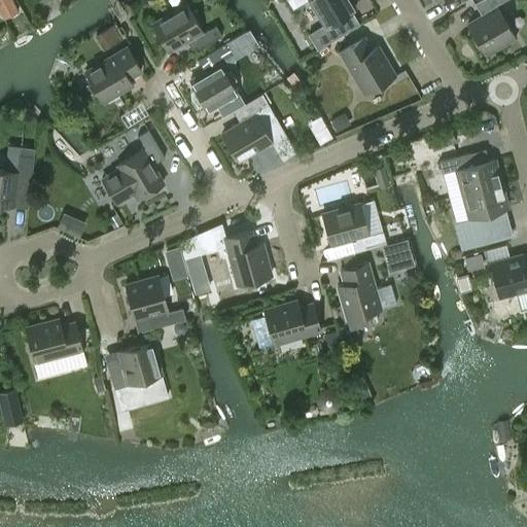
[(293,0),(296,3),(302,0),(309,0),(325,27),(355,8),(350,0),(293,0)]
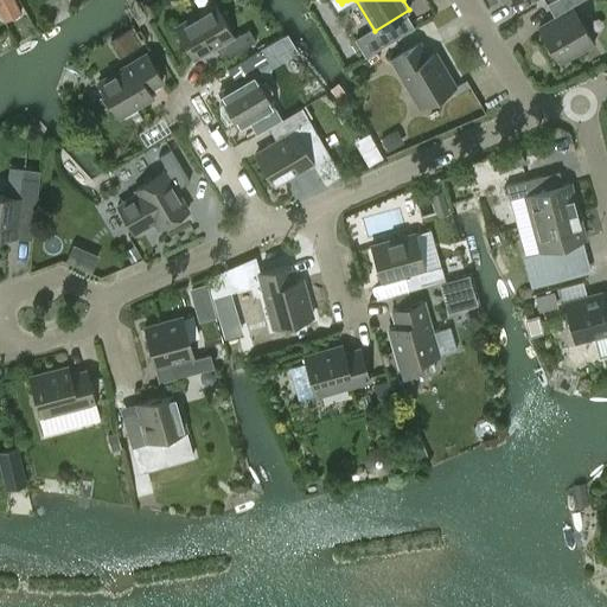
[(580,0),(553,0),(547,4),(555,18),(538,29),(558,63),(593,42),(572,6),(580,0)]
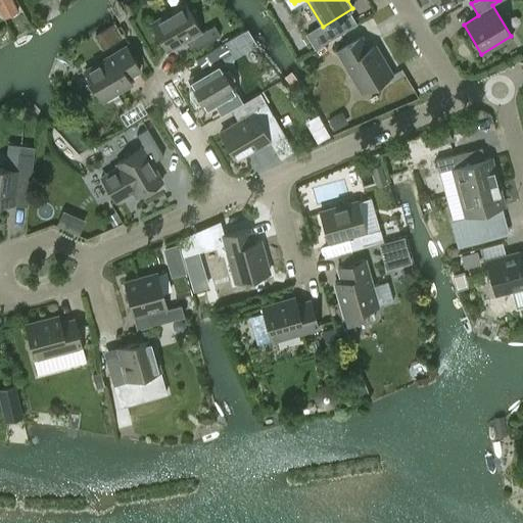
[(192,36),(198,48),(220,36),(214,26),(201,33),(185,4),(151,24),(167,50),(192,36)]
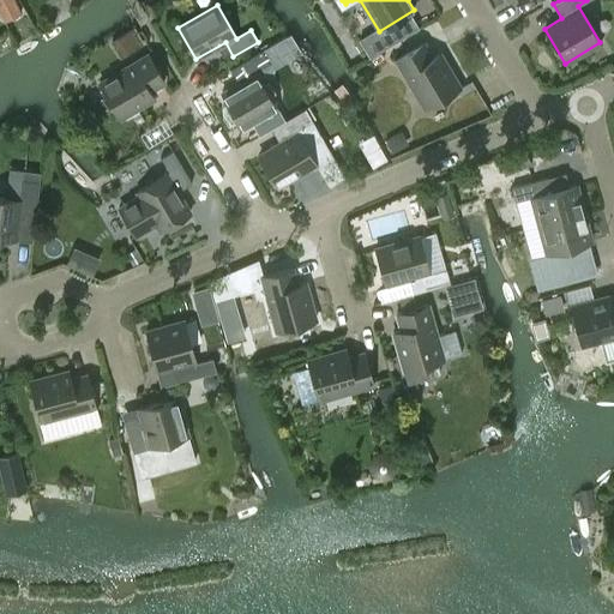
[(143,47),(133,29),(116,38),(127,56),(143,47)]
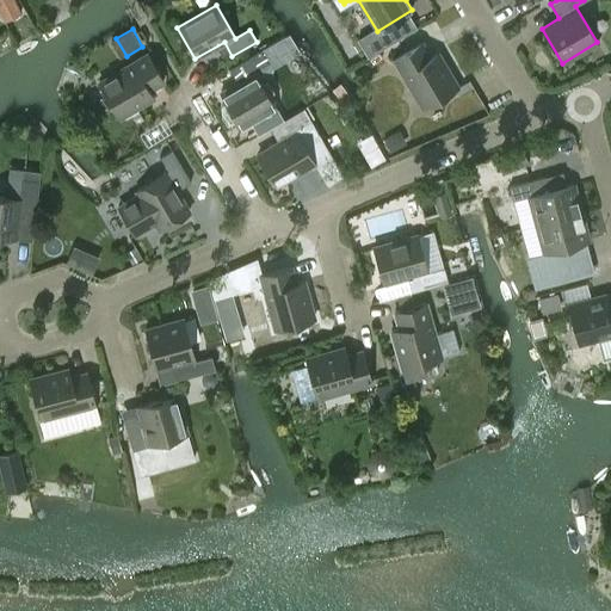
[(430,57),(421,43),(394,59),(423,109),(457,87),(437,54),(430,57)]
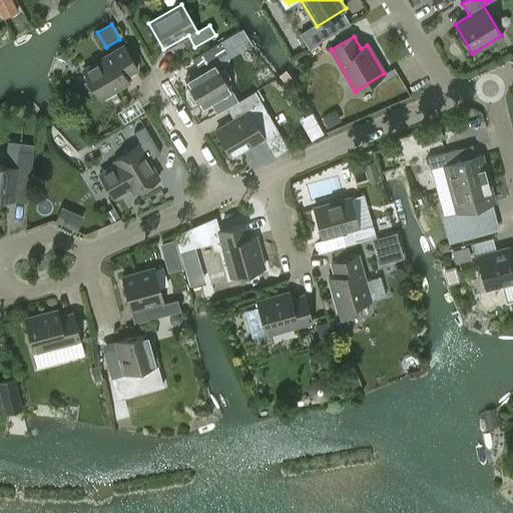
[(230,90),(212,59),(224,52),(218,41),(192,58),(198,70),(184,78),(201,107),(230,90)]
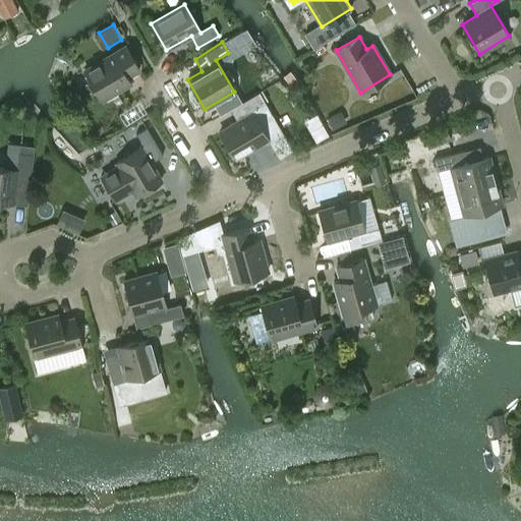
[(139,69),(126,46),(83,71),(101,101),(130,82),(127,76),(139,69)]
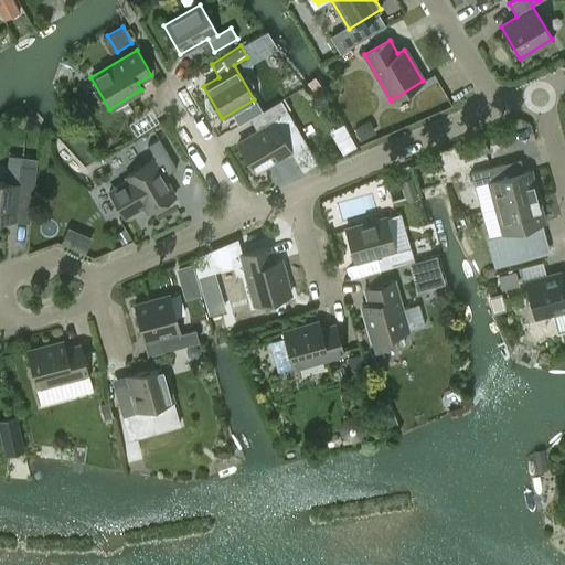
[(290,151),(273,120),(286,112),(279,100),(249,118),(257,131),(237,144),(254,172),(290,151)]
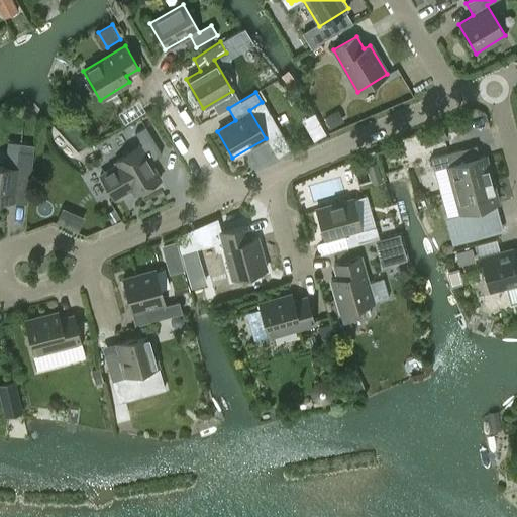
[(319,123),(309,129),(315,140),(325,134),(319,123)]
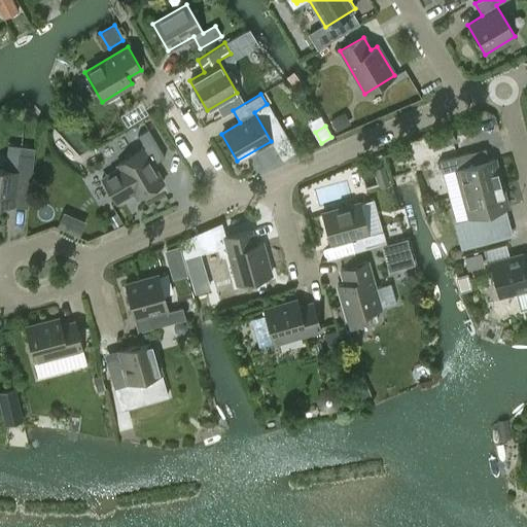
[(117,164),(119,168),(101,179),(115,203),(134,191),(137,199),(163,183),(151,165),(165,157),(148,129),(137,135),(144,148),(117,164)]
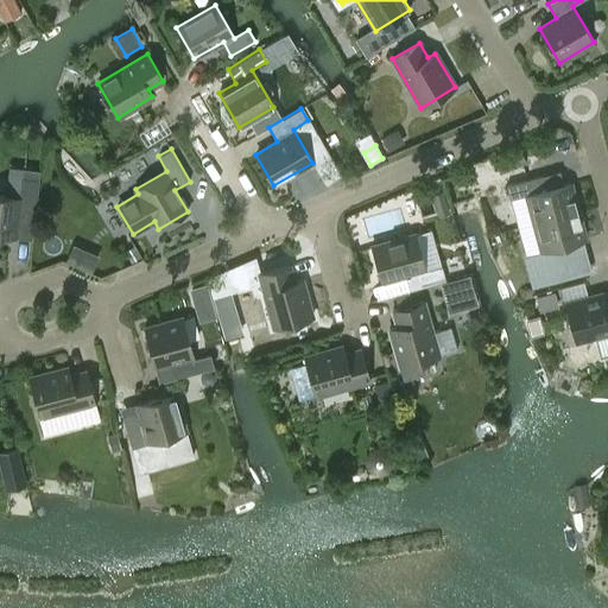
[(577,211),(570,183),(546,190),(543,176),(506,187),(510,200),(526,195),(533,223),(577,211)]
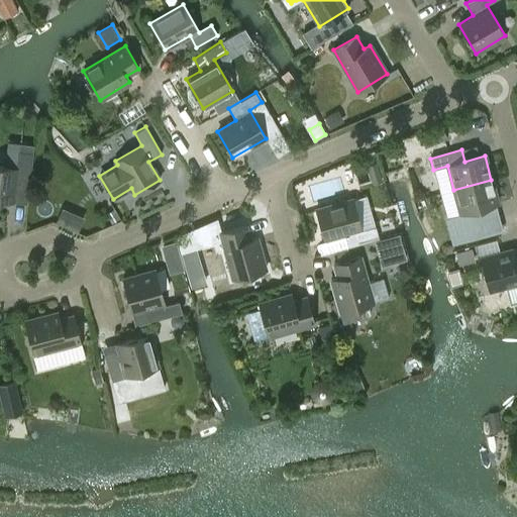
[(32,156),(20,154),(19,169),(17,169),(0,166),(0,200),(13,202),(14,186),(29,187),(32,156)]
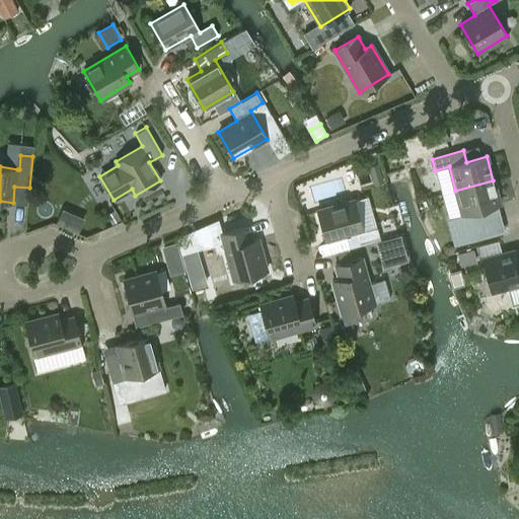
[(493,180),(455,191),(462,215),(448,218),(451,230),(483,222),(478,210),(500,205),(493,180)]
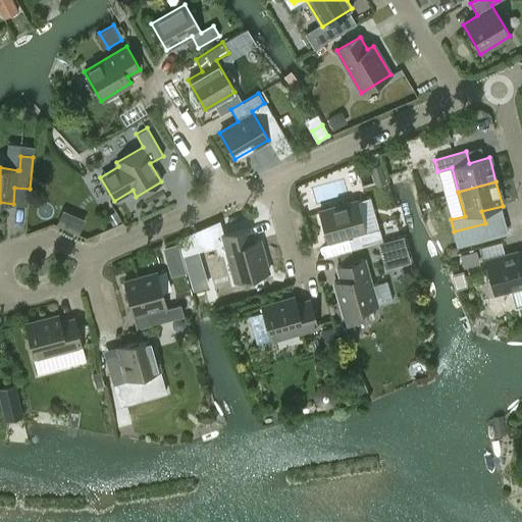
[(318,212),(326,242),(348,236),(351,248),(381,240),(378,229),(365,232),(365,230),(357,201),(318,212)]
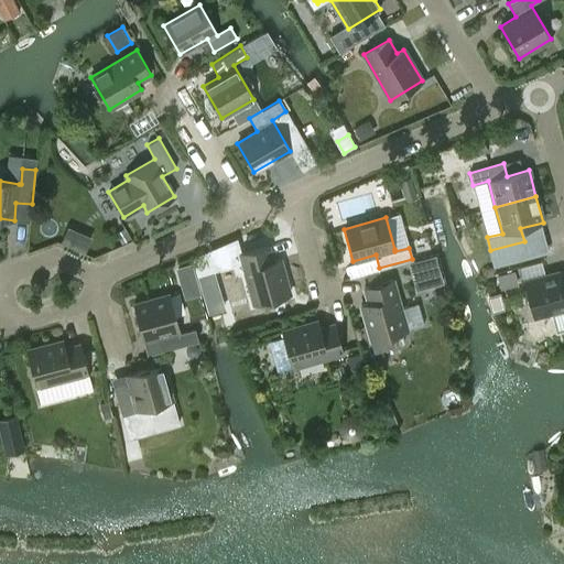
[(123,228),(116,232),(122,243),(130,238),(123,228)]
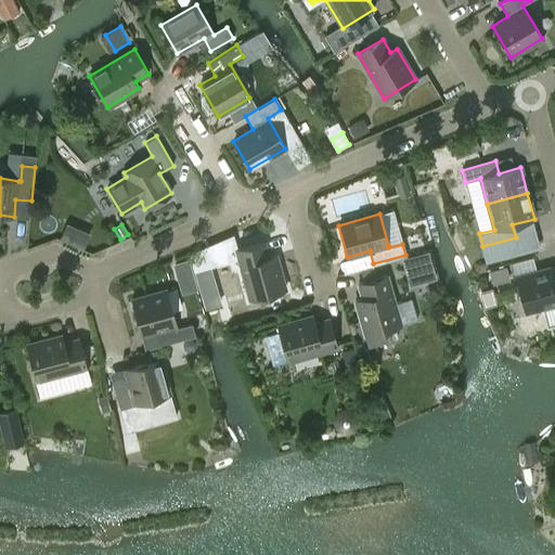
[(268,257),(263,242),(236,249),(249,300),(285,289),(275,255),(268,257)]
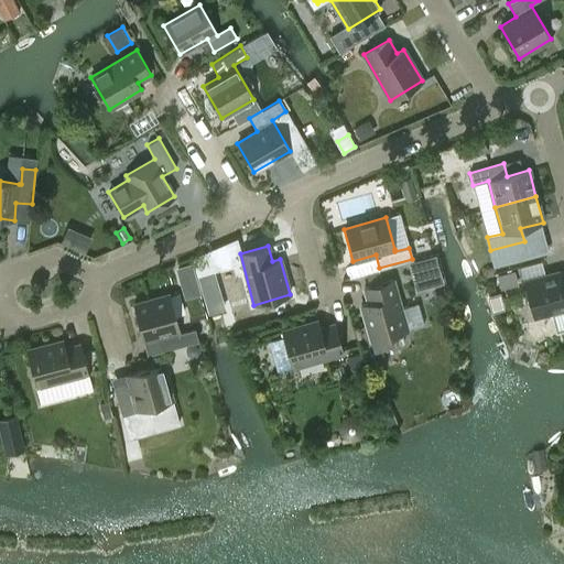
[(410,262),(419,290),(448,281),(440,253),(410,262)]
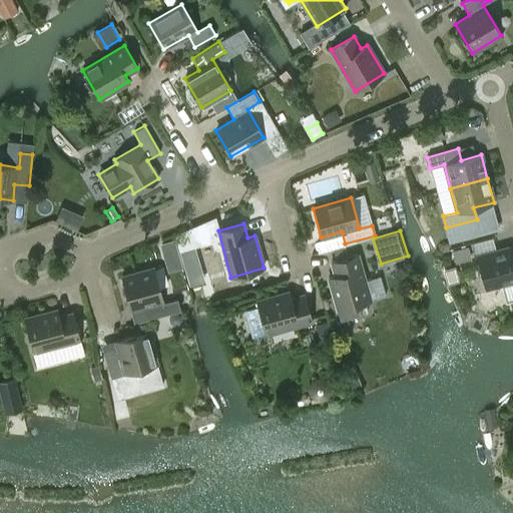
[(335,276),(329,278),(338,310),(341,321),(360,316),(357,305),(370,301),(357,254),(347,257),(344,245),(333,248),(336,261),(331,262),(335,276)]
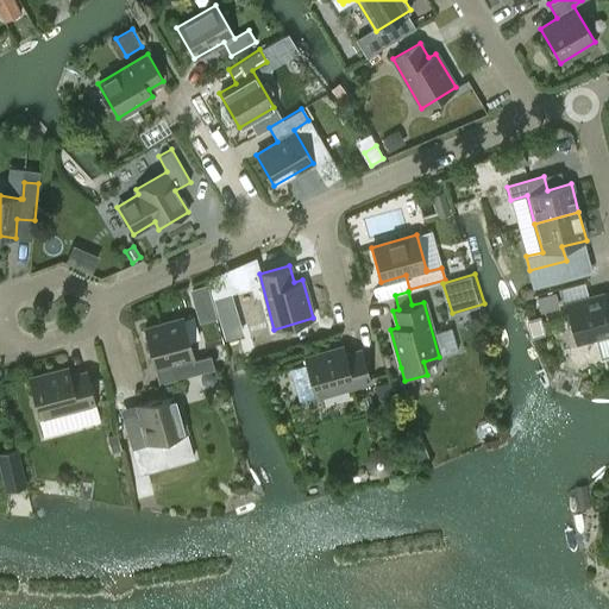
[(576,343),(608,333),(608,301),(607,302),(604,294),(565,305),(576,343)]
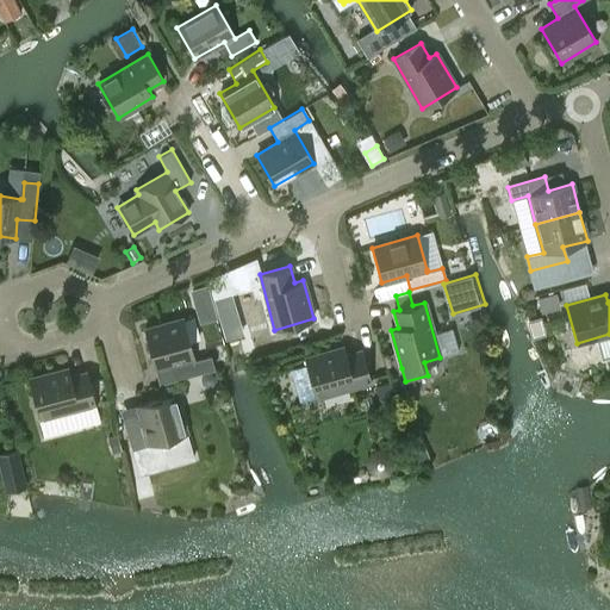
[(179,379),(215,368),(211,355),(194,360),(184,318),(144,330),(155,368),(174,363),(179,379)]
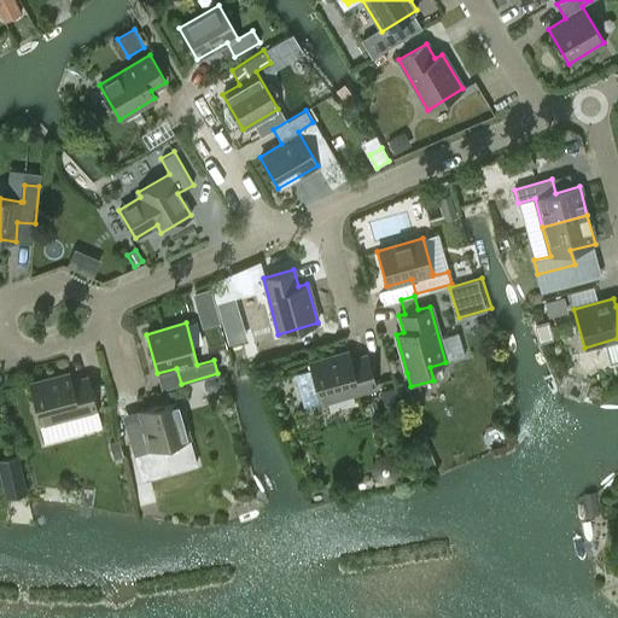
[(350,361),(348,351),(309,363),(320,402),(375,386),(367,356),(350,361)]
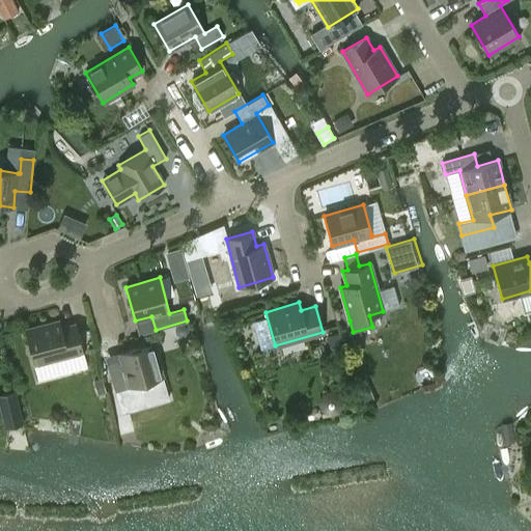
[(59,320),(25,330),(34,366),(83,353),(82,352),(75,325),(60,329),(59,320)]
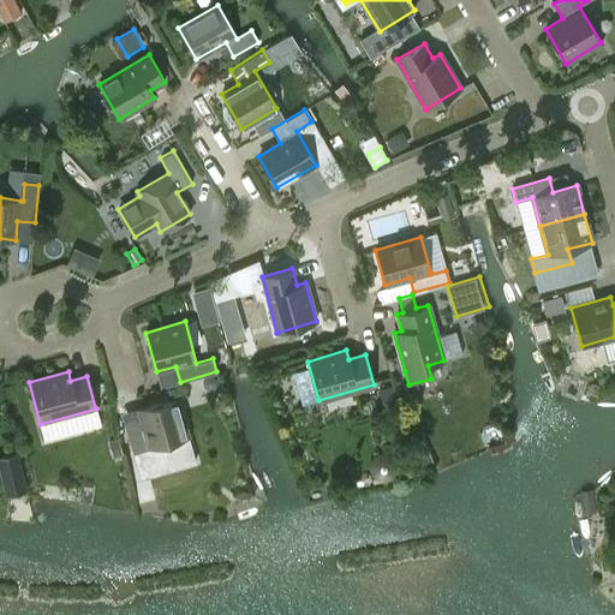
[(177,398),(138,408),(143,428),(127,433),(137,469),(151,465),(156,463),(157,446),(187,437),(184,424),(177,398)]
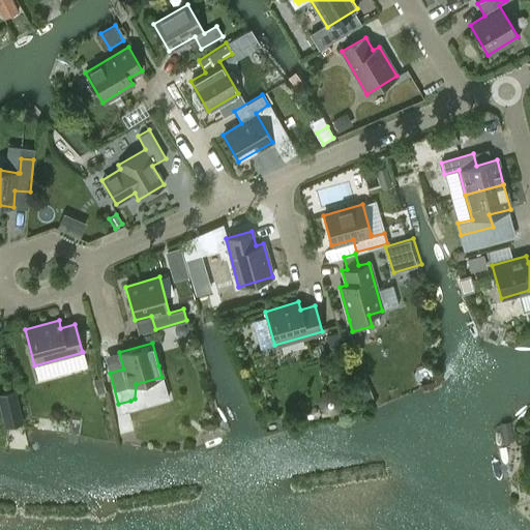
[(0,405),(3,419),(20,416),(13,391),(0,393),(0,405)]
